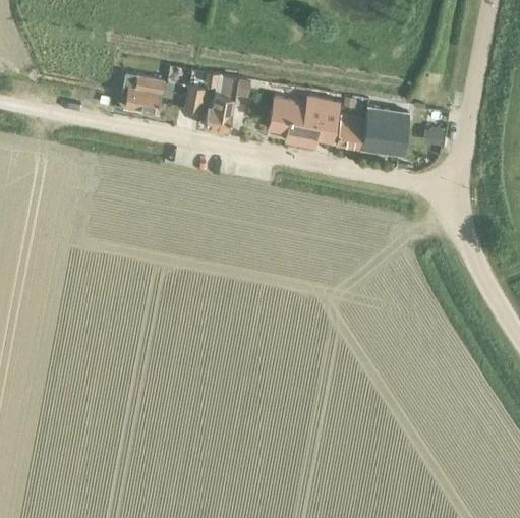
[(139,77),(139,76),(126,74),(121,101),(126,102),(125,109),(158,115),(164,81),(139,77)]
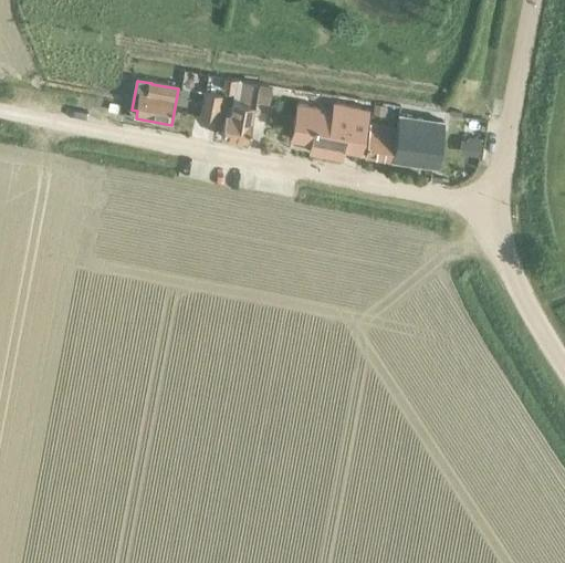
[(272,86),(260,84),(257,104),(268,106),(272,86)]
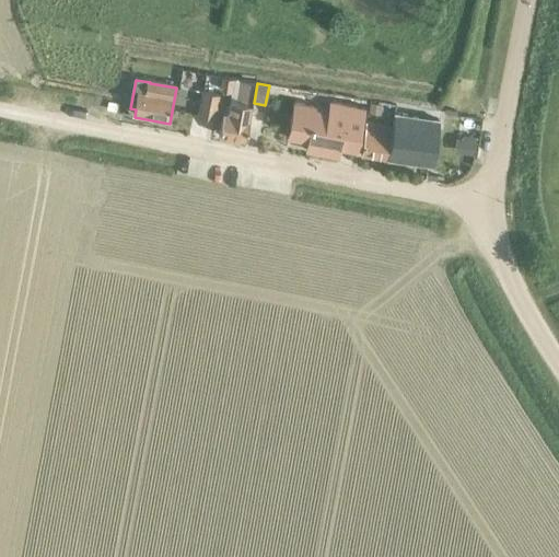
[(220,138),(245,142),(251,111),(256,86),(243,84),(239,103),(232,102),(230,116),(224,115),(220,138)]
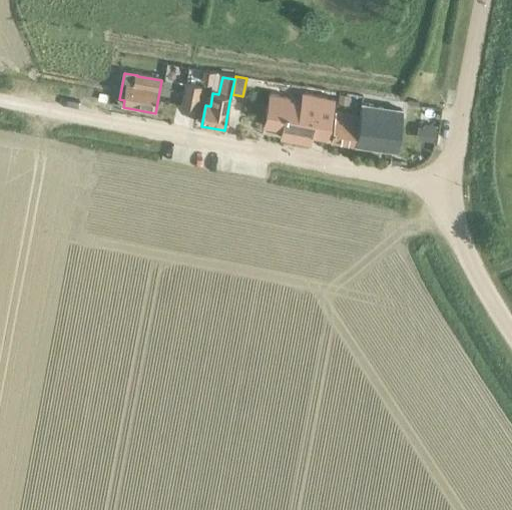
[(182,107),(197,110),(201,89),(186,86),(182,107)]
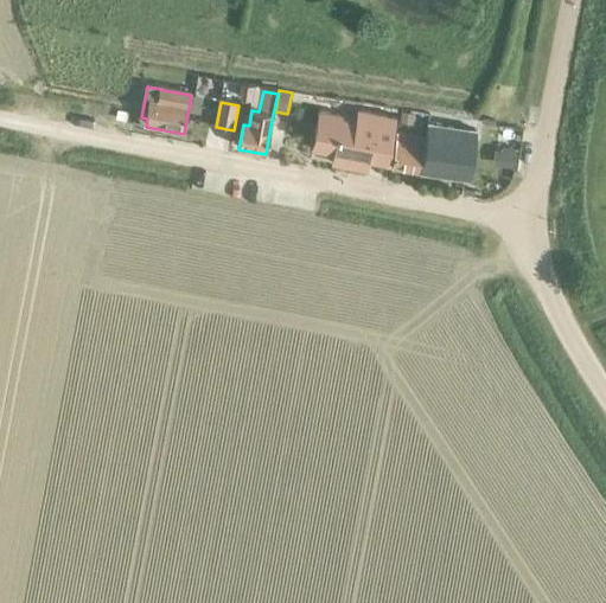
[(320,115),(312,152),(335,156),(333,166),(368,172),(370,162),(388,166),(397,120),(359,113),(357,126),(343,123),(344,120),(320,115)]
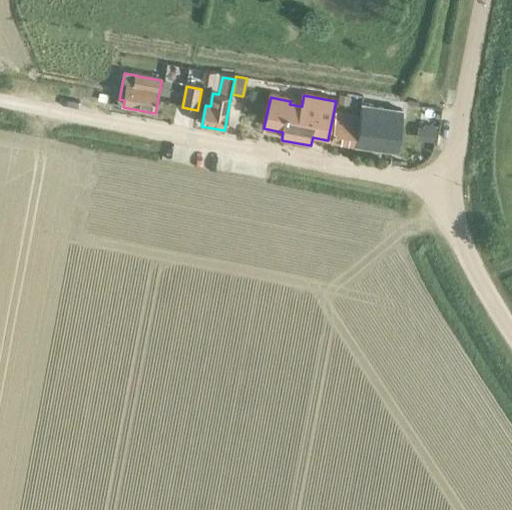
[(364,99),(361,117),(361,118),(356,147),(386,152),(390,127),(384,126),(383,131),(380,130),(381,120),(384,102),(364,99)]
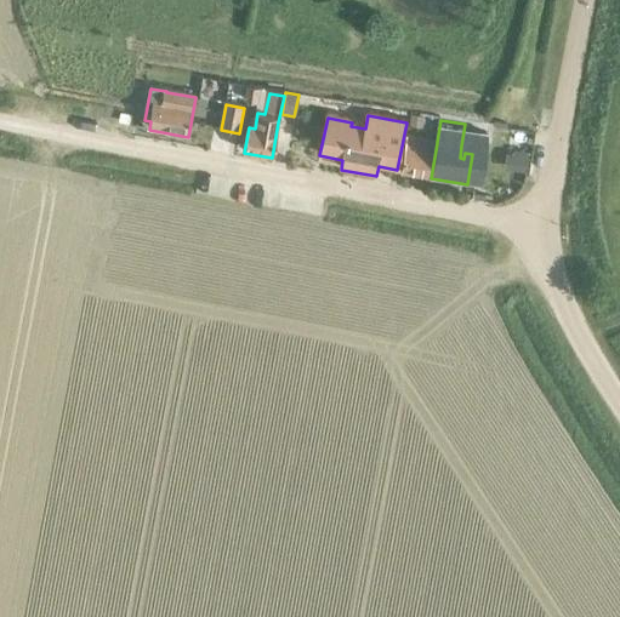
[(431,180),(431,178),(437,143),(414,140),(413,147),(407,146),(402,175),(431,180)]
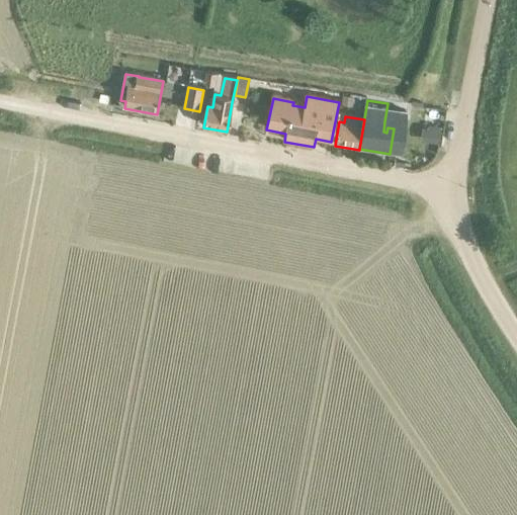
[(417,130),(434,134),(436,121),(420,118),(417,130)]
